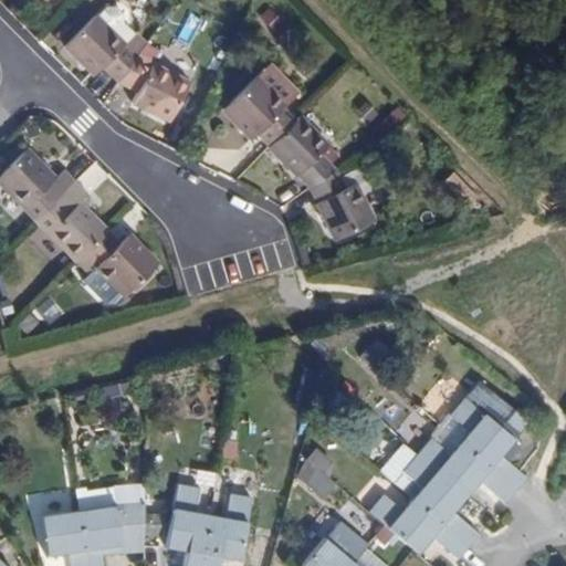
[(116,2),(106,4),(96,16),(124,42),(133,32),(121,20),(124,10),(116,2)]
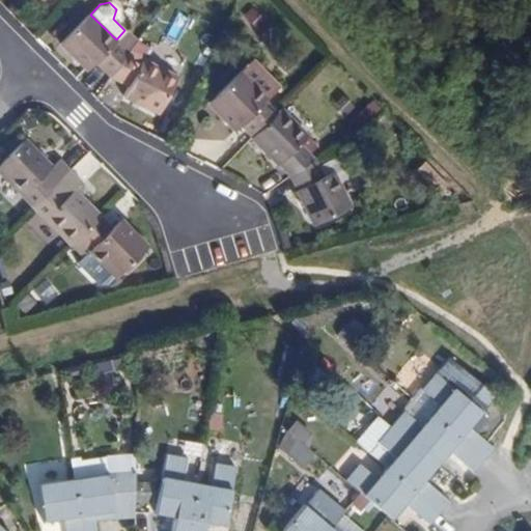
[(98,59),(111,74),(128,51),(135,39),(124,30),(116,39),(89,14),(61,42),(88,70),(98,59)]
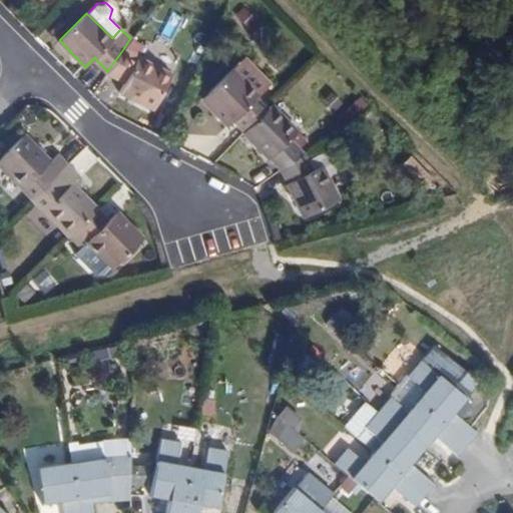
[(123,49),(107,71),(124,79),(120,91),(155,105),(171,70),(123,49)]
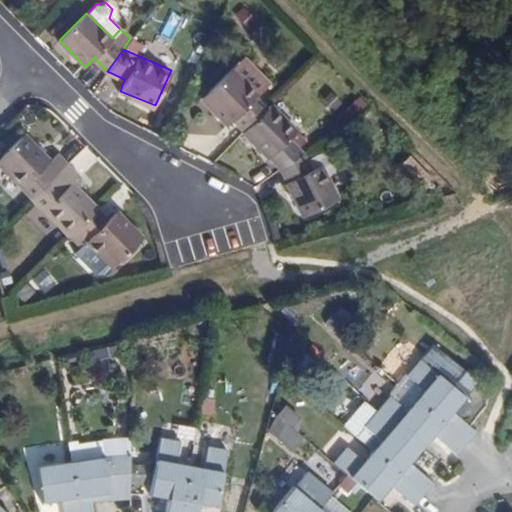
[(254,94),(264,85),(242,61),(231,71),(254,94)]
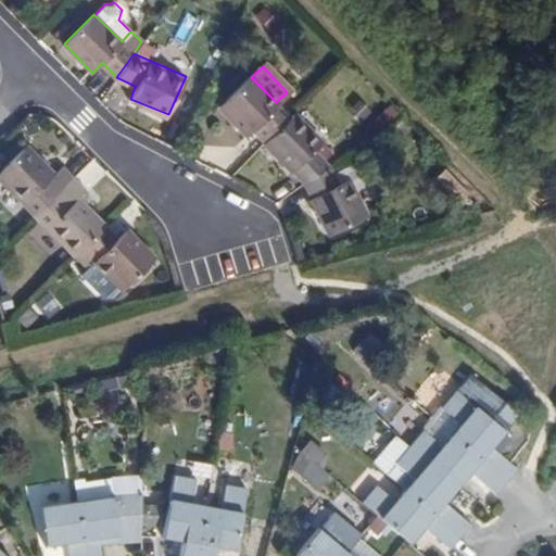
[(255,125),(268,138),(290,116),(276,102),(251,77),(250,76),(218,106),(248,134),(255,125)]
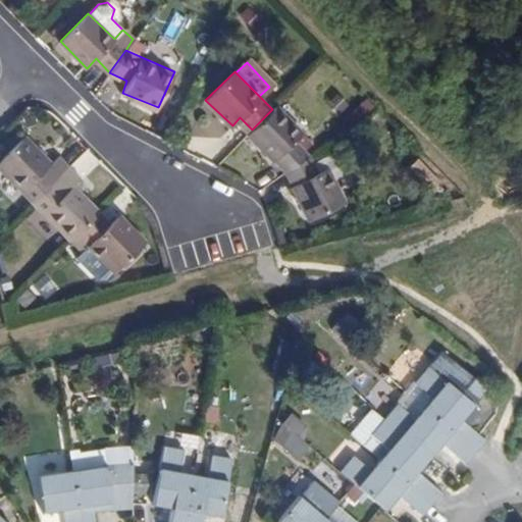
[(252,129),(248,134),(284,171),(309,154),(295,140),(301,132),(275,106),(272,109),(252,129)]
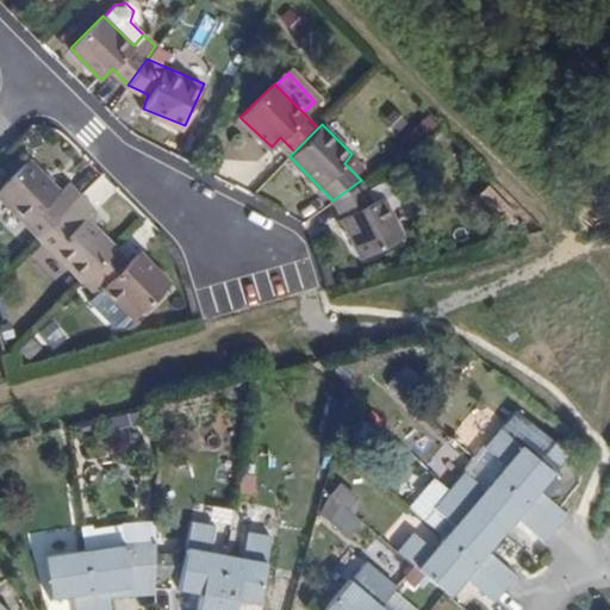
[(0,187),(0,199),(38,238),(80,197),(66,184),(58,188),(30,160),(0,187)]
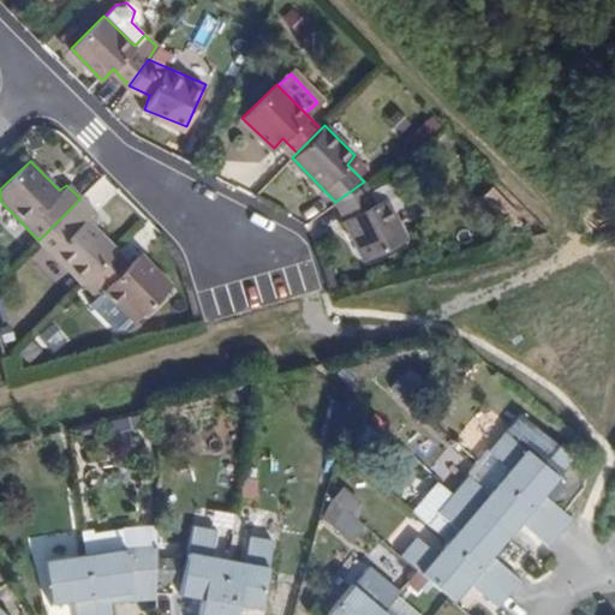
[(364,181),(335,202),(365,260),(406,239),(386,198),(375,204),(364,181)]
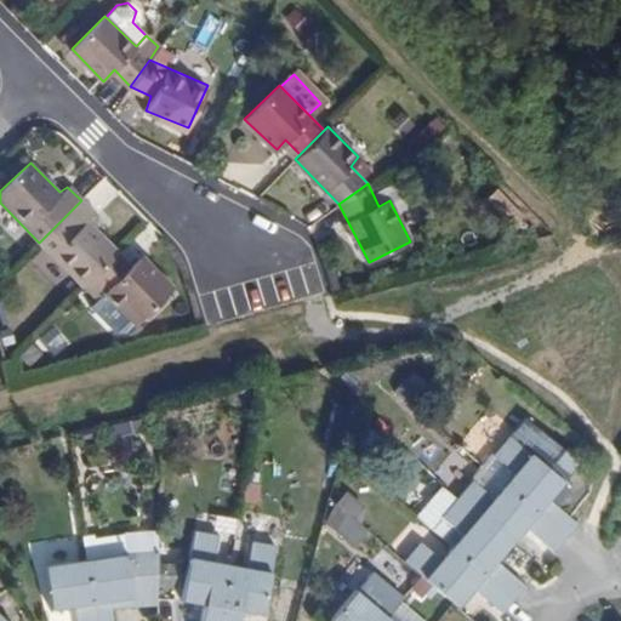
[(81,200),(39,243),(81,288),(92,278),(118,251),(85,217),(92,211),(81,200)]
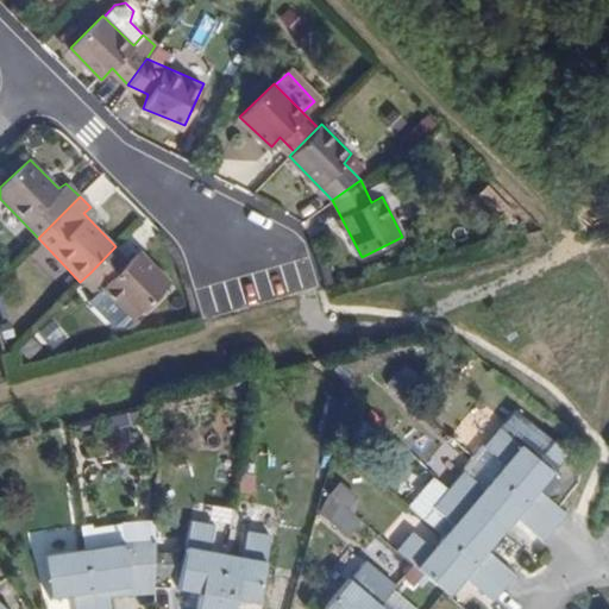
[(130,261),(115,246),(90,272),(135,318),(137,314),(155,297),(165,286),(136,256),(130,261)]
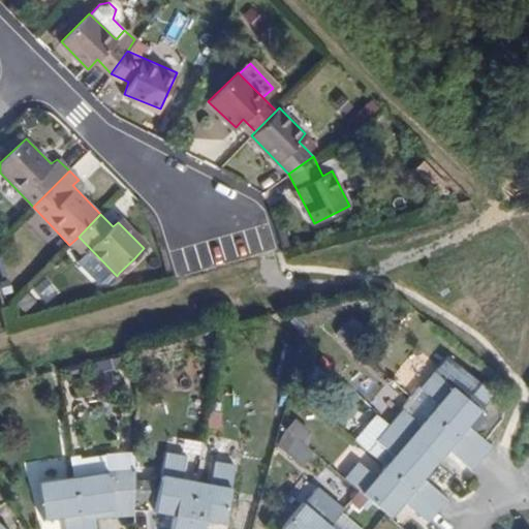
[(139,263),(134,258),(119,273),(124,279),(139,263)]
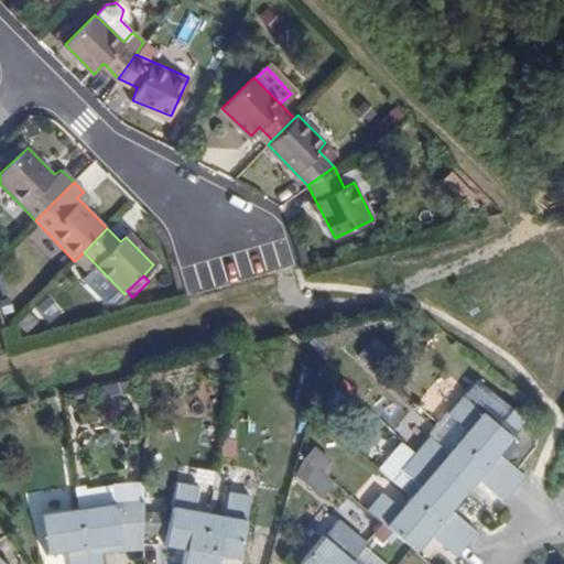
[(524,475),(512,465),(499,454),(511,438),(463,397),(447,412),(438,424),(457,441),(512,489),(524,475)]
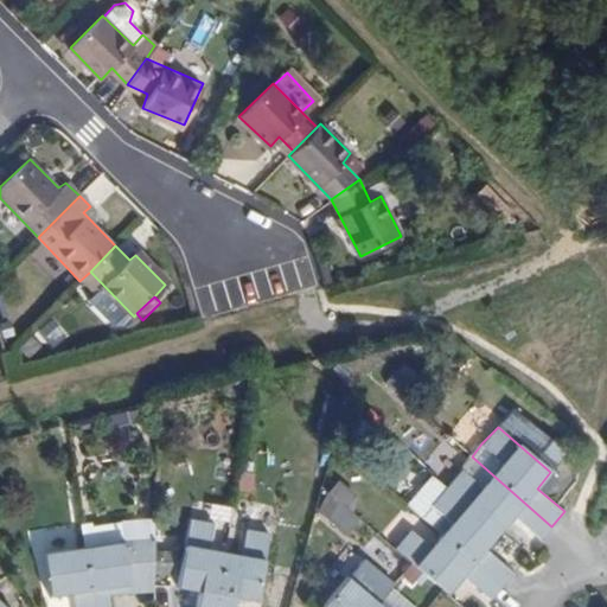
[(541,540),(551,526),(492,474),(472,457),(460,470),(445,486),(498,532),(512,516),(541,540)]
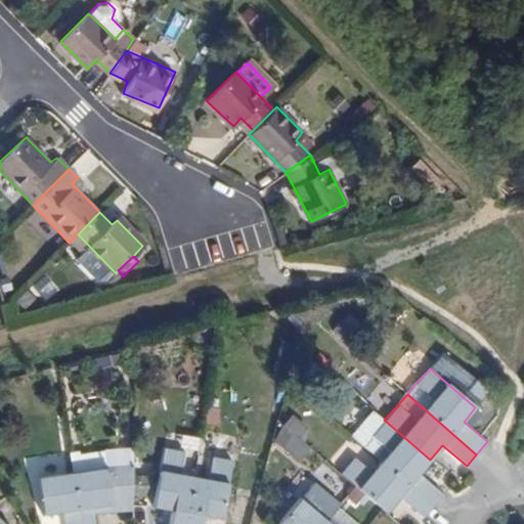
[(384,420),(370,408),(357,424),(389,450),(380,462),(431,506),(441,493),(419,473),(430,460),(384,420)]
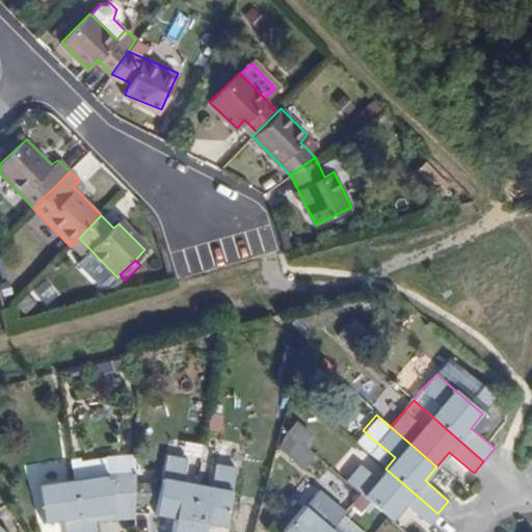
[(301,467),(311,456),(286,435),(277,446),(301,467)]
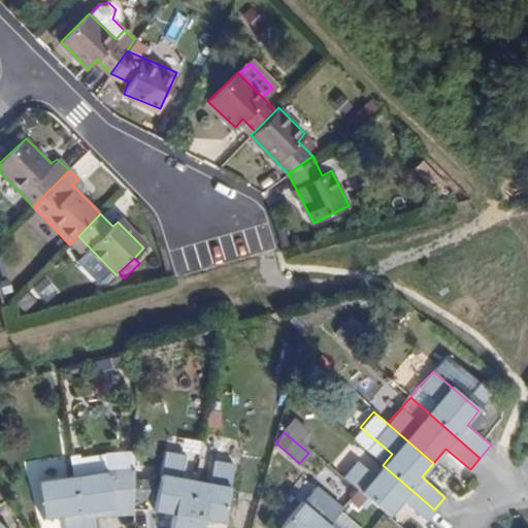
[(171,514),(168,527),(185,527),(194,482),(180,479),(185,456),(163,452),(153,510),(171,514)]
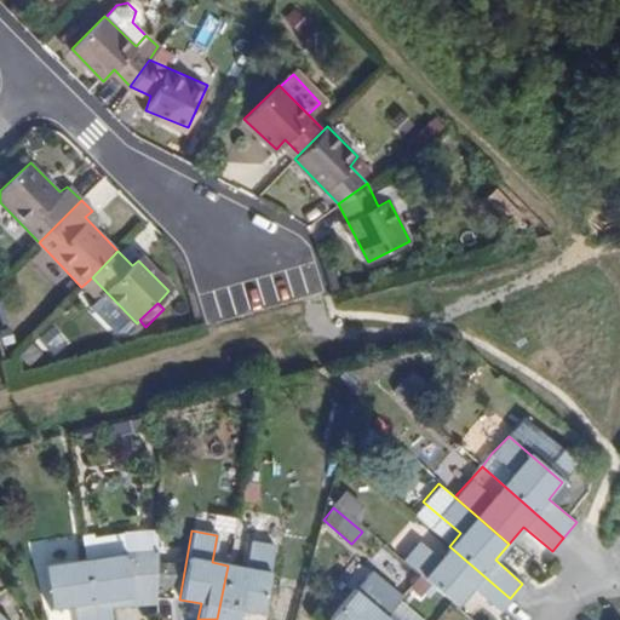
[(228,566),(217,619),(236,619),(240,609),(260,613),(273,545),(250,540),(245,568),(228,566)]
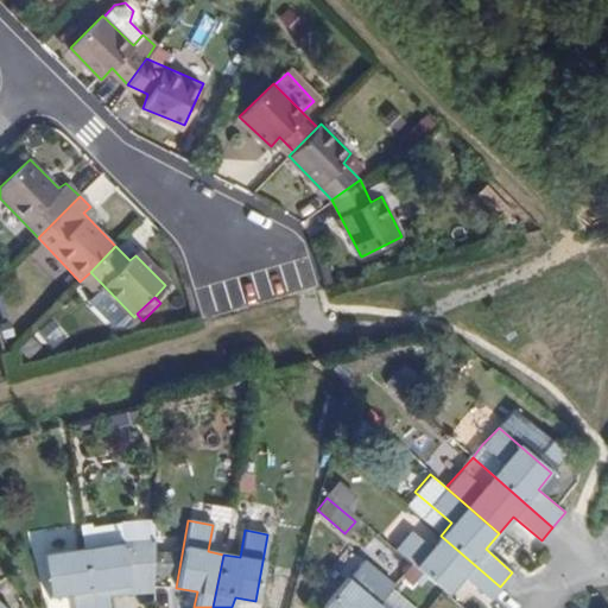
[(489,601),(500,587),(441,536),(431,548),(411,530),(394,548),(447,594),(462,576),(489,601)]
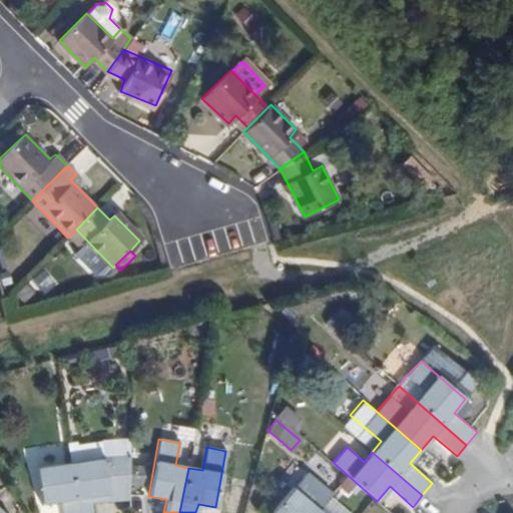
[(89,495),(89,501),(129,495),(130,456),(104,459),(108,493),(89,495)]
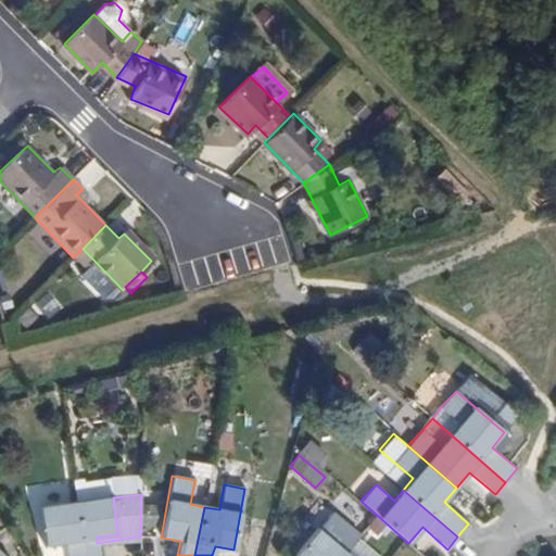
[(76,503),(81,555),(98,555),(97,543),(97,536),(117,534),(113,497),(76,503)]
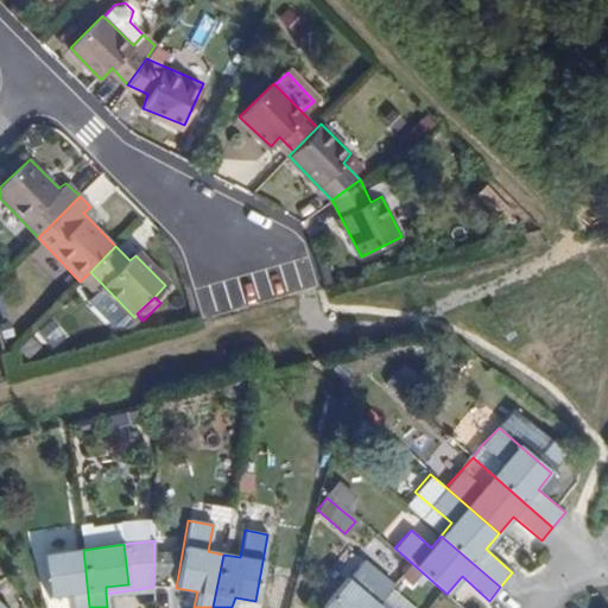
[(71,594),(73,607),(89,607),(83,550),(43,556),(48,595),(71,594)]
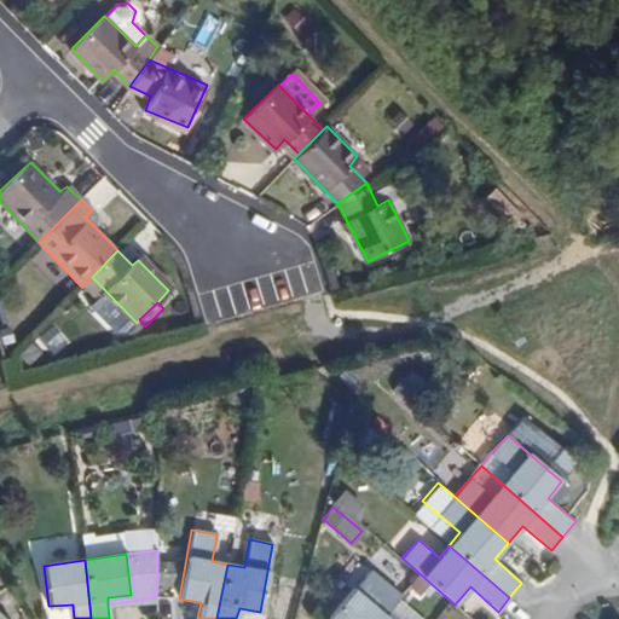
[(381,618),(385,614),(382,613),(397,596),(368,571),(325,618),(381,618)]
